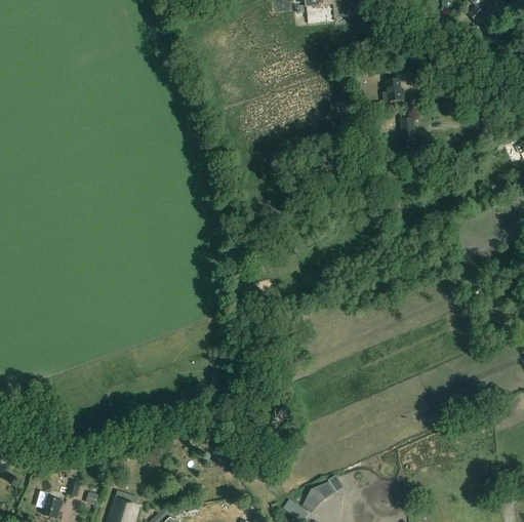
[(479,23),(484,17),(481,14),(484,11),(488,15),(492,11),(482,0),(475,6),(475,5),(467,13),(474,19),(475,18),(479,23)]
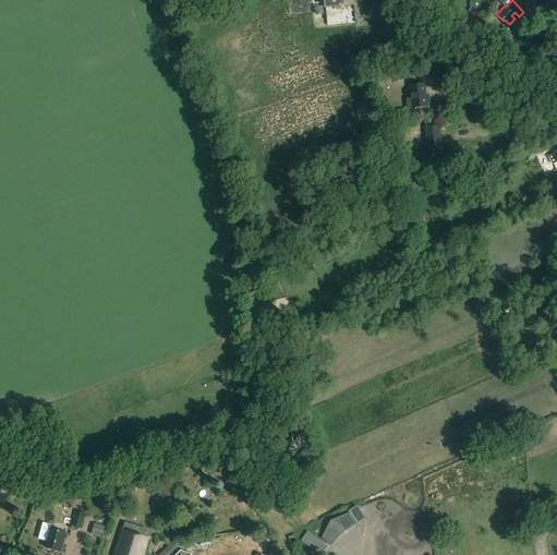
[(411,96),(406,97),(407,107),(426,105),(424,83),(410,84),(411,96)]
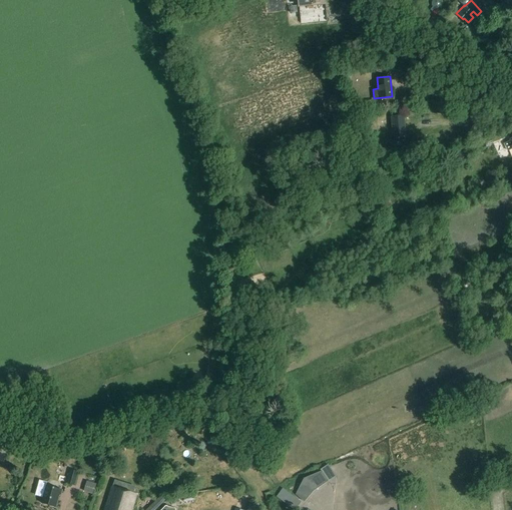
[(403,114),(391,115),(392,134),(405,133),(403,114)]
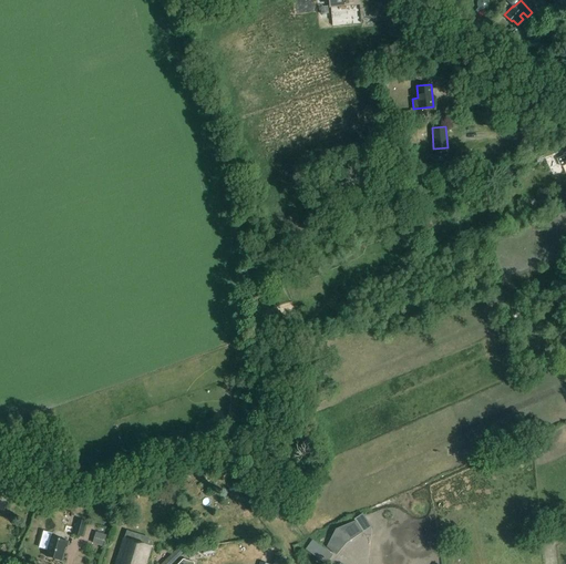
[(80,518),(76,516),(73,532),(81,534),(86,514),(81,513),(80,518)]
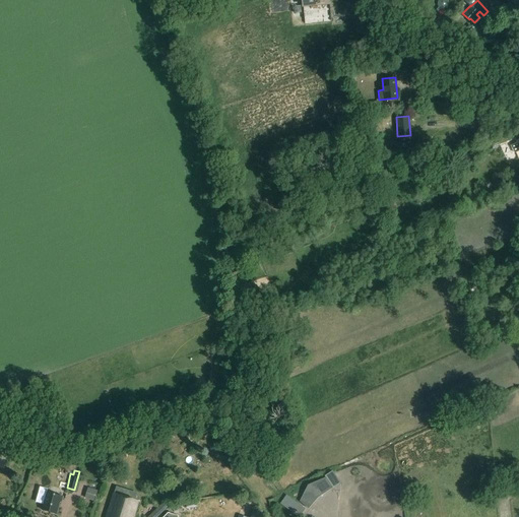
[(299,499),(308,506),(318,495),(332,486),(325,475),(308,483),(299,499)]
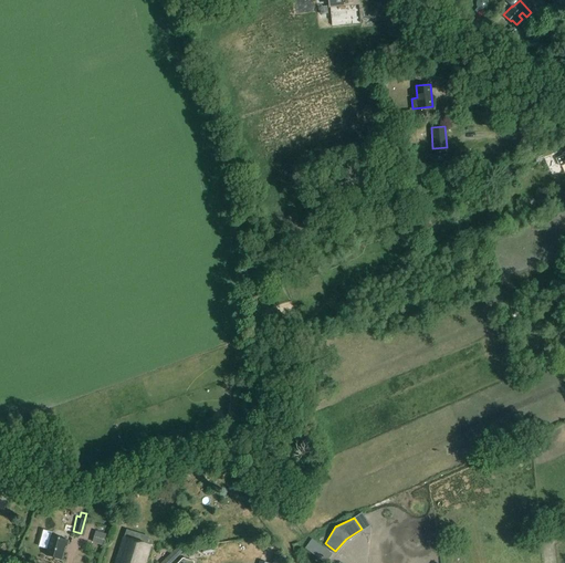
[(202,525),(201,537),(215,538),(216,525),(202,525)]
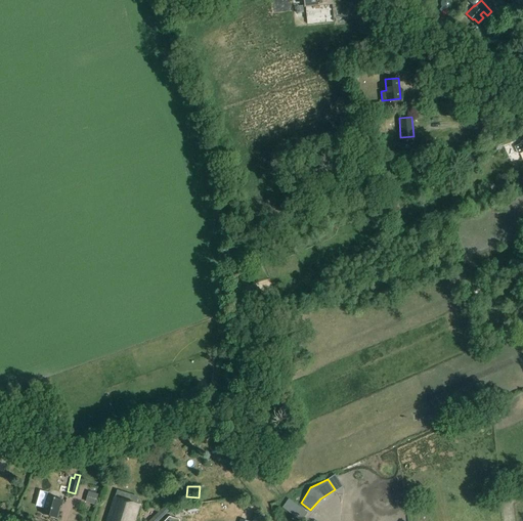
[(95,501),(98,490),(88,487),(85,498),(95,501)]
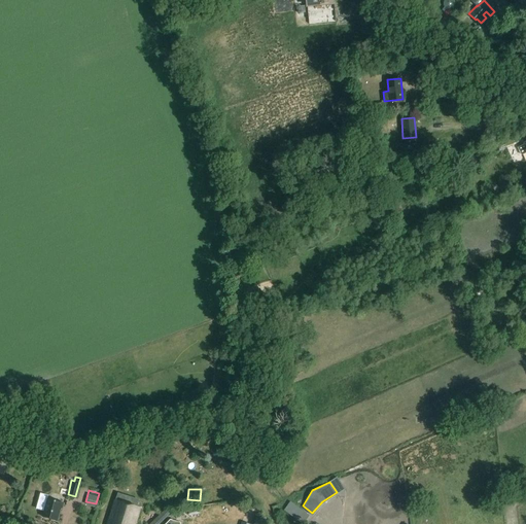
[(36,508),(43,510),(41,515),(57,519),(60,509),(62,509),(64,500),(47,496),(48,495),(47,495),(40,492),(36,508)]
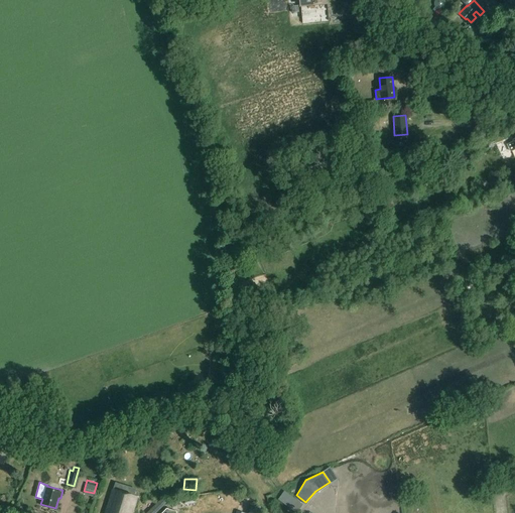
[(131,512),(136,495),(111,488),(103,512),(131,512)]
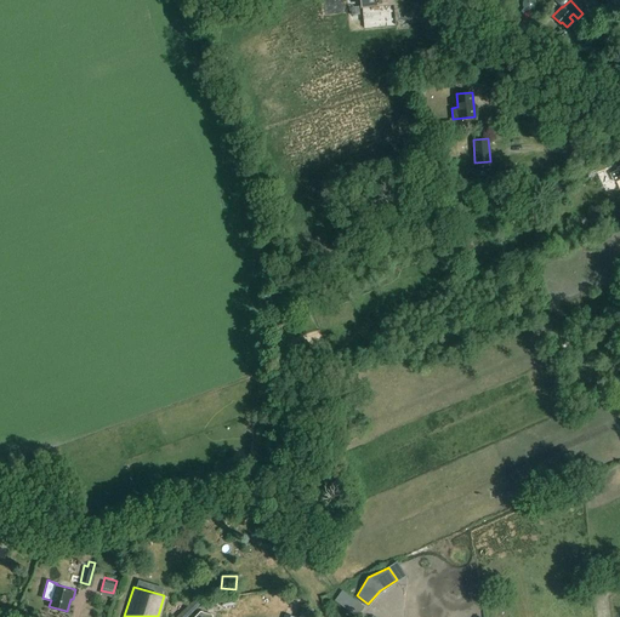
[(183,616),(199,601),(194,596),(176,615),(177,616),(183,616)]
